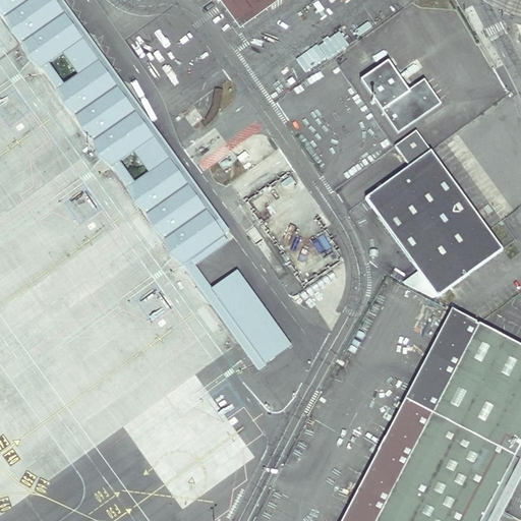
[(0,0),(0,7),(258,366),(290,343),(237,268),(213,284),(196,263),(235,234),(65,0),(0,0)]
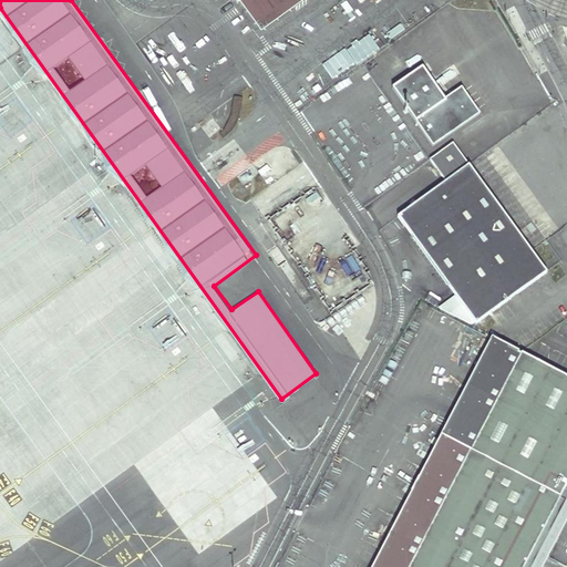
[(243,0),(259,22),(289,0),(243,0)]
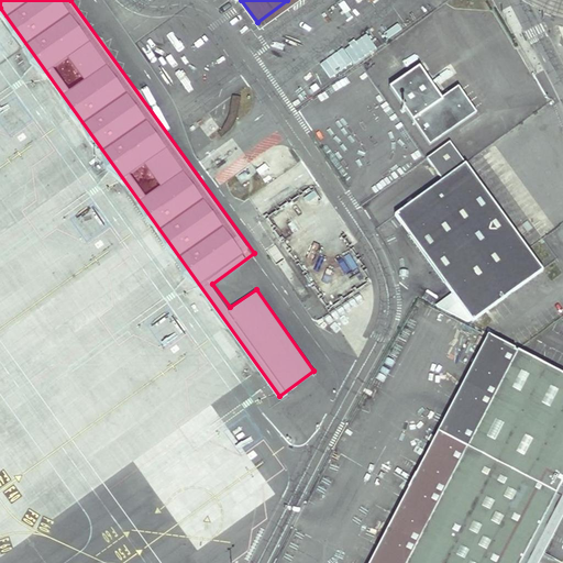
[(404,9),(295,88),(343,155),(452,76),(440,58),(430,65),(427,59),(437,53),(420,32),(411,39),(408,33),(417,26),(404,9)]
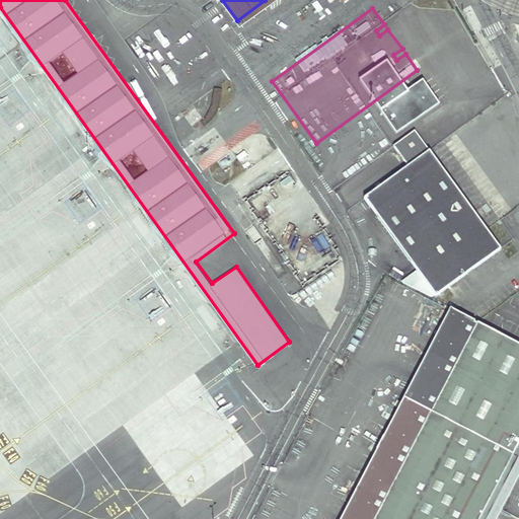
[(408,166),(364,198),(418,273),(435,297),(501,249),(415,131),(393,146),(408,166)]
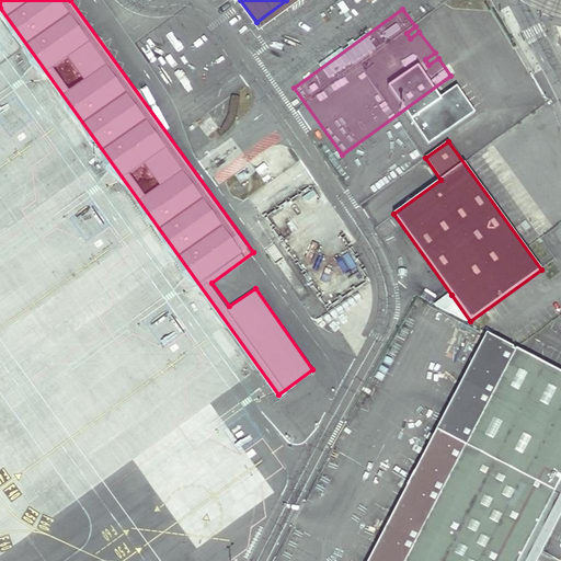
[(469,322),(470,321),(451,295),(436,307),(469,322)]
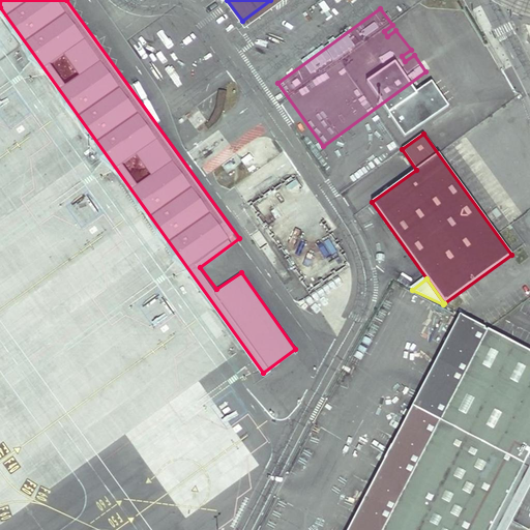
[(489,529),(524,464),(529,451),(529,350),(486,327),(381,529),(489,529)]
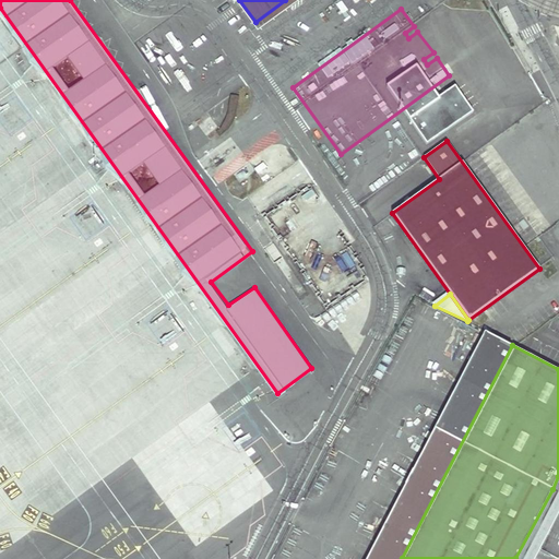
[(558,476),(552,489),(515,558),(528,558),(558,500),(558,476)]
